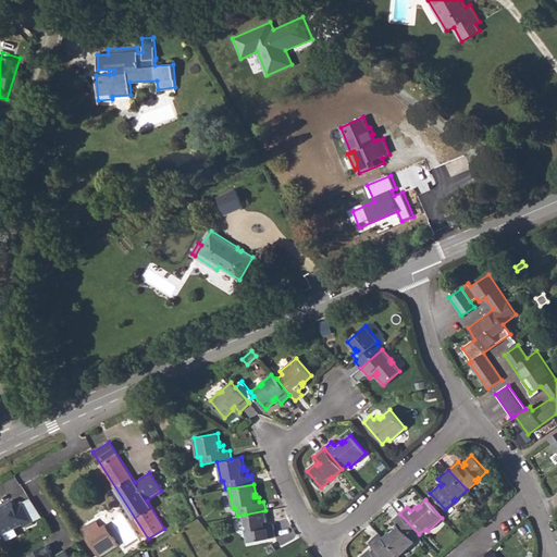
[(0,506),(0,531),(1,534),(23,523),(25,527),(33,522),(22,500),(14,505),(11,502),(0,506)]
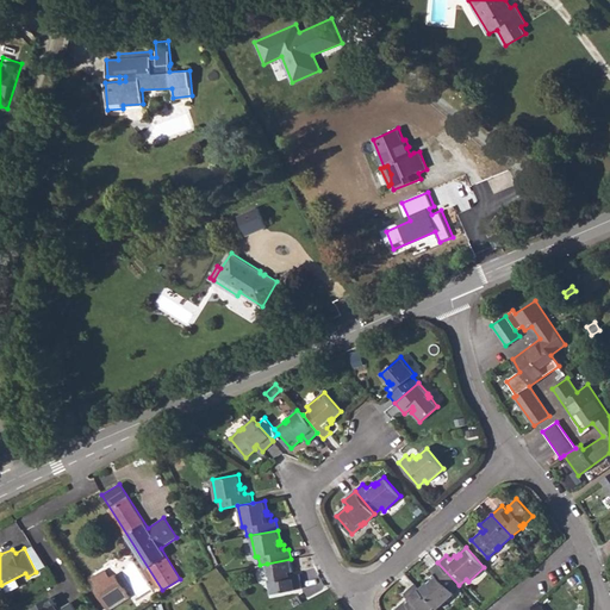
[(267,564),(268,576),(271,576),(272,579),(269,580),(272,595),(302,589),(299,574),(291,576),(290,572),(293,571),(291,559),(267,564)]
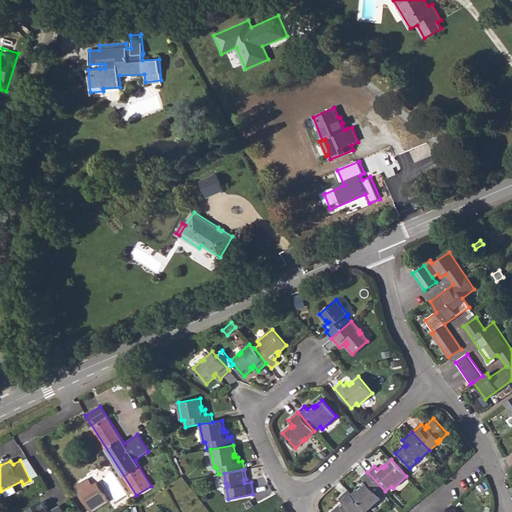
[(352,494),(365,509),(368,511),(381,499),(380,497),(385,491),(367,472),(362,477),(365,480),(361,484),(362,486),(363,487),(360,489),(359,488),(352,494)]
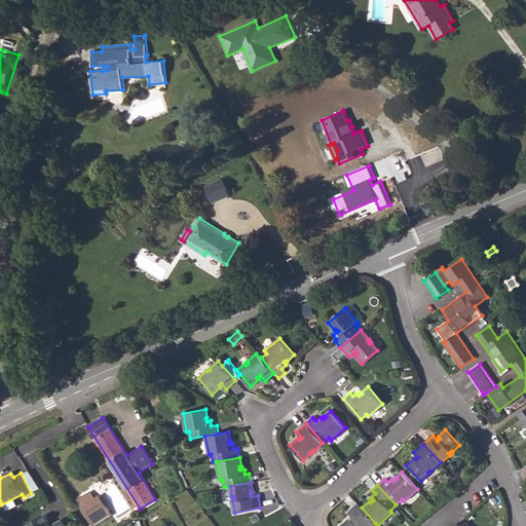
[(80,508),(96,498),(90,490),(75,499),(80,508)]
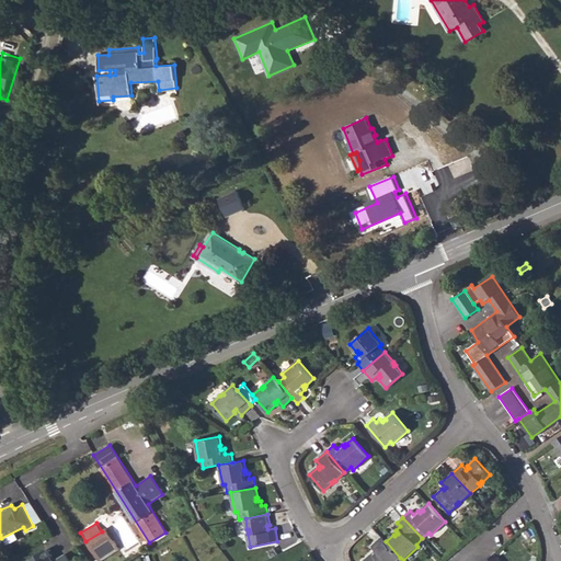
[(86,541),(93,553),(114,540),(106,528),(102,531),(86,541)]
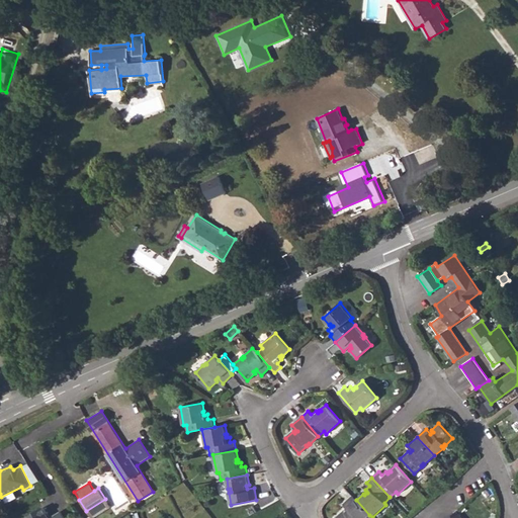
[(352,496),(343,504),(348,510),(346,512),(345,509),(337,517),(365,517),(369,515),(356,500),(352,496)]
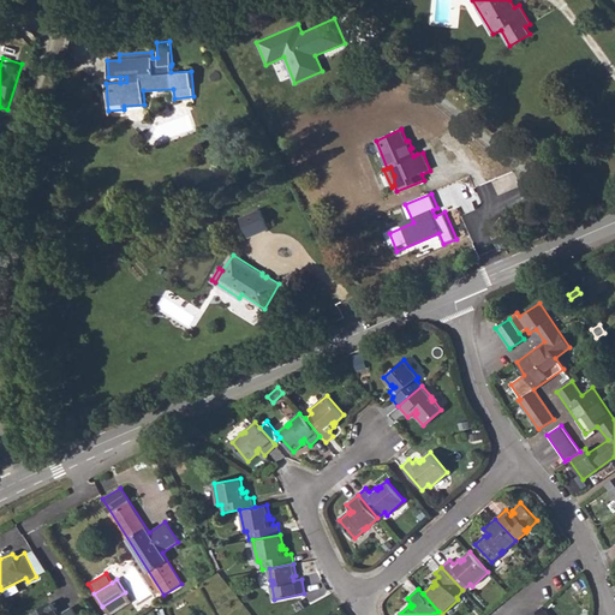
[(102,607),(107,614),(111,614),(131,602),(125,592),(102,607)]
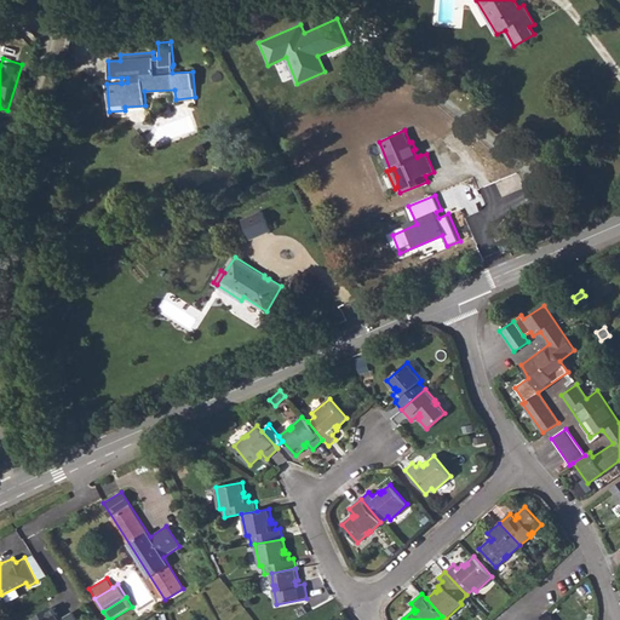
[(29,619),(28,619),(76,619),(73,613),(59,619),(52,607),(29,619)]
